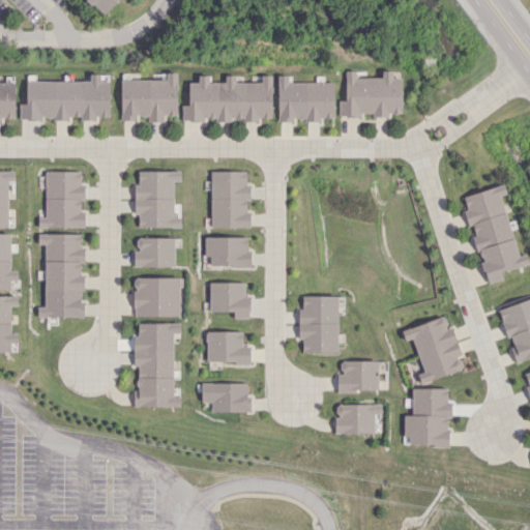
[(87,0),(102,15),(117,0),(87,0)]
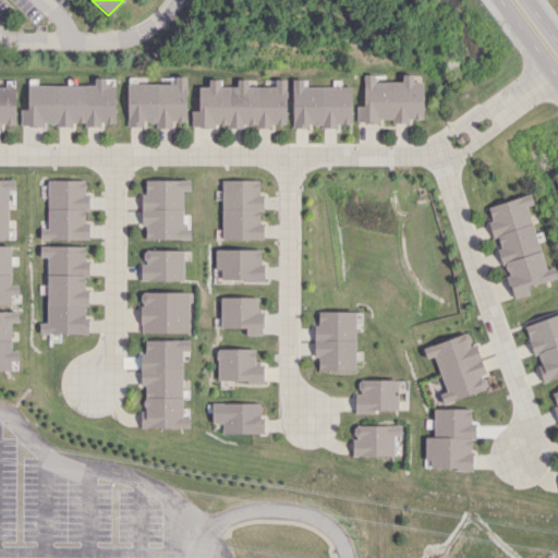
[(422,121),(423,82),(412,81),(413,74),(401,74),(401,82),(374,81),(374,74),(363,74),(362,106),(356,106),(355,121),(422,121)]
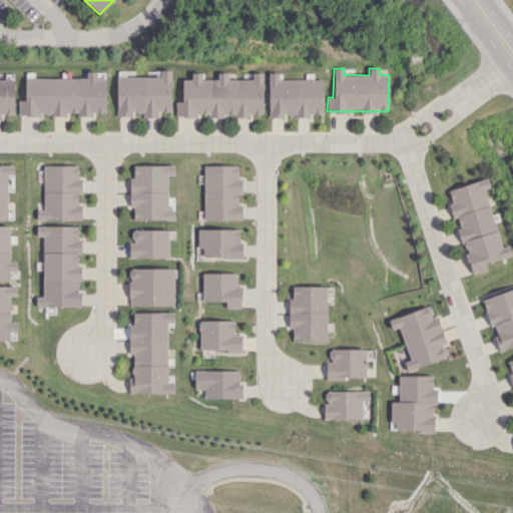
[(116,116),(132,116),(132,112),(142,112),(142,117),(157,117),(157,111),(170,111),(171,70),(160,70),(160,77),(116,76),(116,116)]
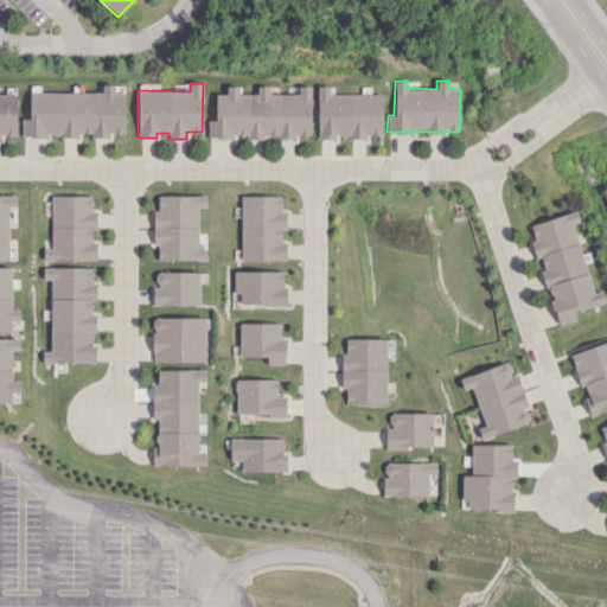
[(30,93),(30,119),(21,119),(23,136),(78,136),(78,133),(93,133),(93,138),(110,138),(110,133),(125,133),(125,93),(114,93),(114,84),(102,84),(102,93),(30,93)]
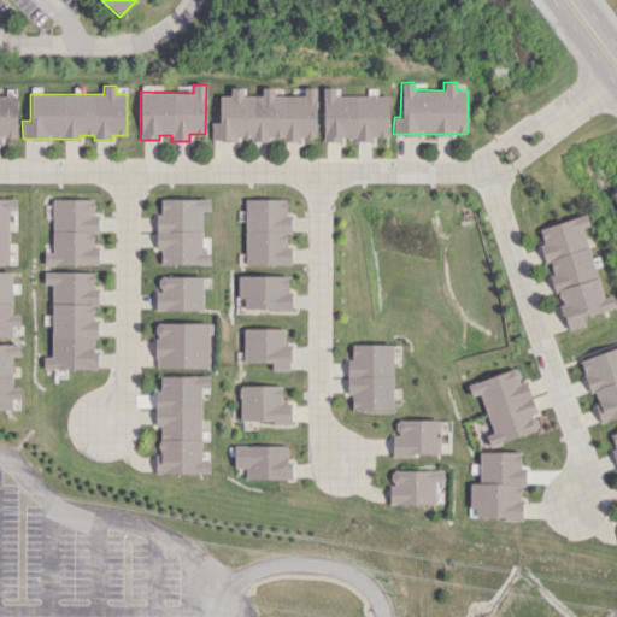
[(211,141),(238,141),(238,139),(283,139),(316,139),(316,87),(304,87),(304,95),(274,95),(274,87),(262,87),(262,95),(242,95),(242,87),(230,88),(230,95),(218,95),(219,122),(211,122),(211,141)]
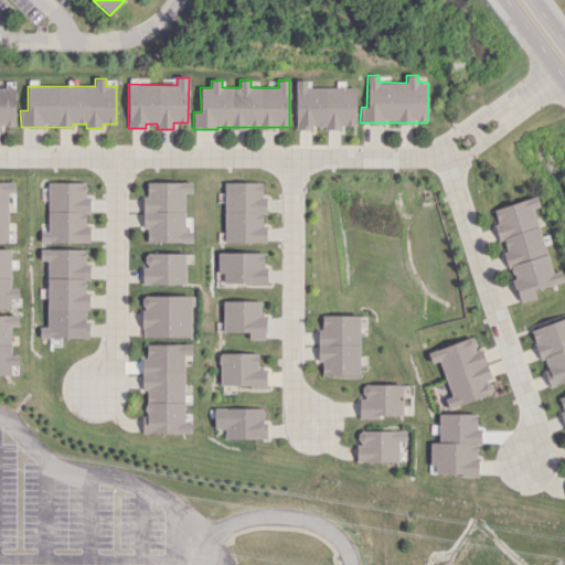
[(296,129),(311,129),(311,128),(342,128),(342,125),(355,125),(355,87),(308,86),(309,80),(296,80),(296,129)]
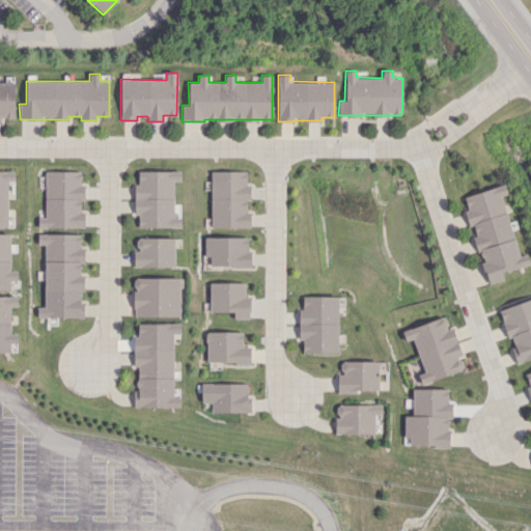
[(0,121),(1,122),(1,117),(15,118),(15,82),(0,82),(0,121)]
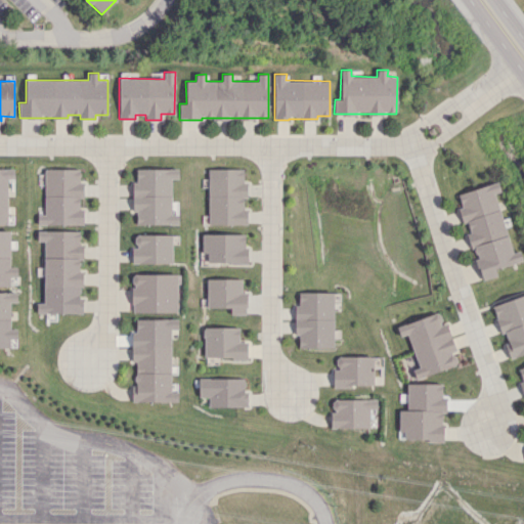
[(0,223),(8,224),(7,179),(14,178),(14,168),(0,168),(0,223)]
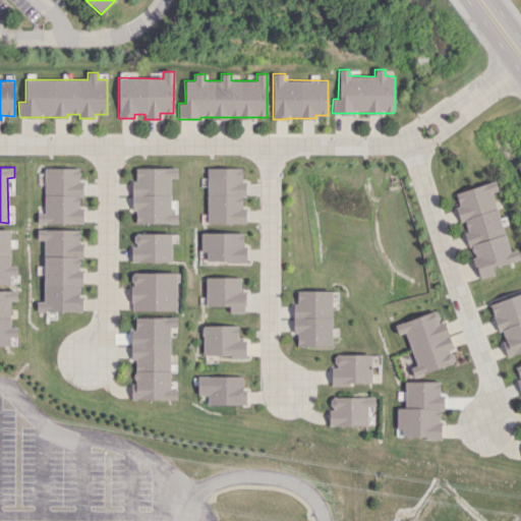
[(177,223),(177,213),(171,213),(170,177),(177,177),(177,167),(134,168),(134,181),(131,181),(131,209),(135,209),(135,223),(177,223)]
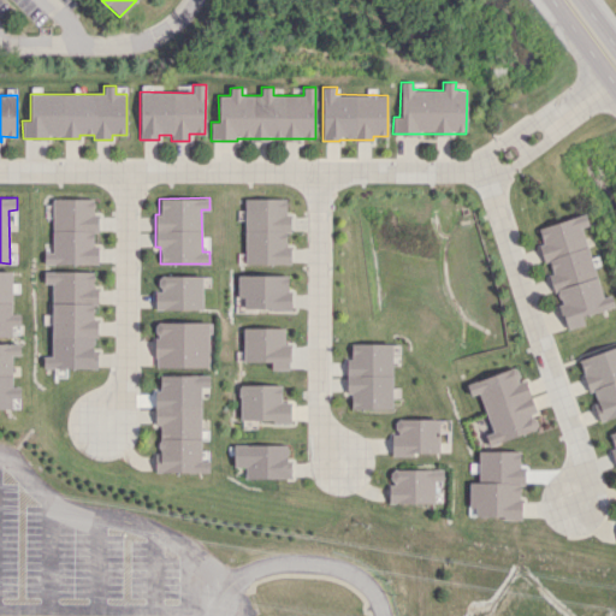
[(244,262),(290,264),(291,246),(289,246),(290,212),(286,212),(286,199),(246,197),(244,262)]
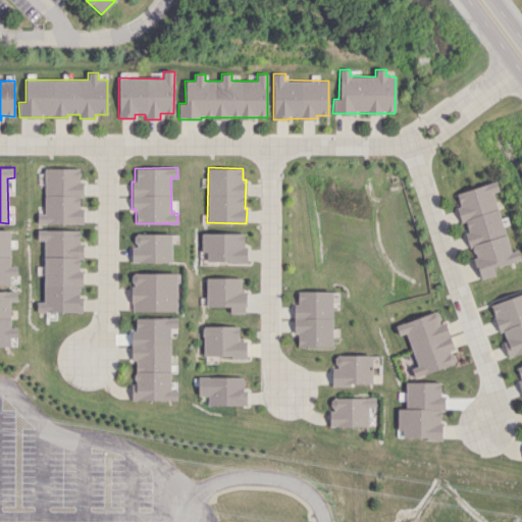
[(83,223),(84,208),(82,208),(82,180),(80,180),(80,168),(45,168),(44,213),(37,213),(37,222),(83,223)]
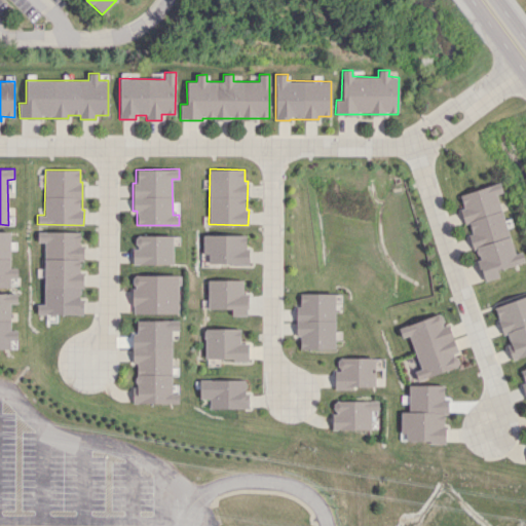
[(458,194),(462,209),(482,282),(498,277),(496,269),(524,262),(522,252),(513,254),(497,193),(502,192),(499,184),(458,194)]
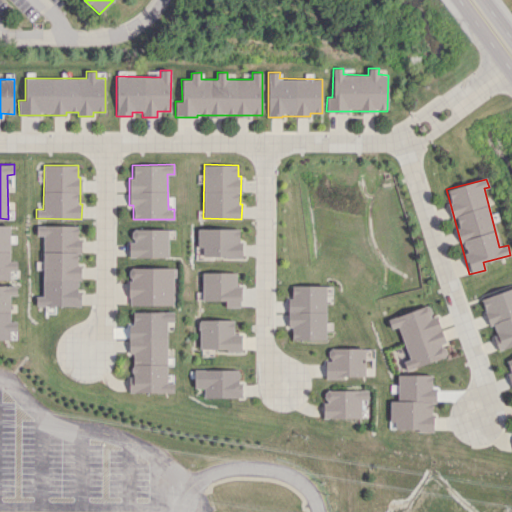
[(0,279),(10,279),(10,270),(17,270),(17,261),(9,260),(10,225),(0,225),(0,279)]
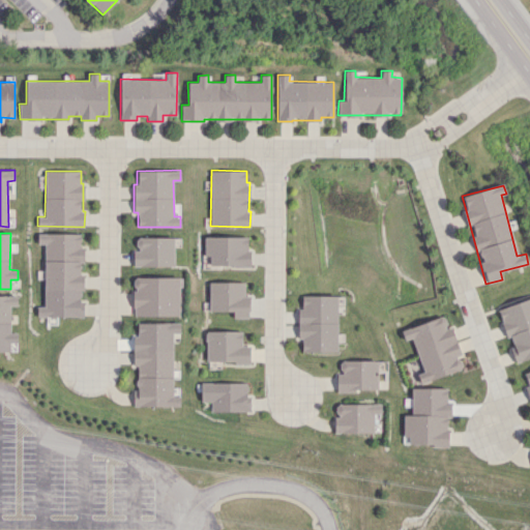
[(84,317),(84,300),(83,300),(83,273),(83,246),(81,246),(81,233),(38,233),(38,243),(45,243),(43,306),(37,306),(37,316),(84,317)]
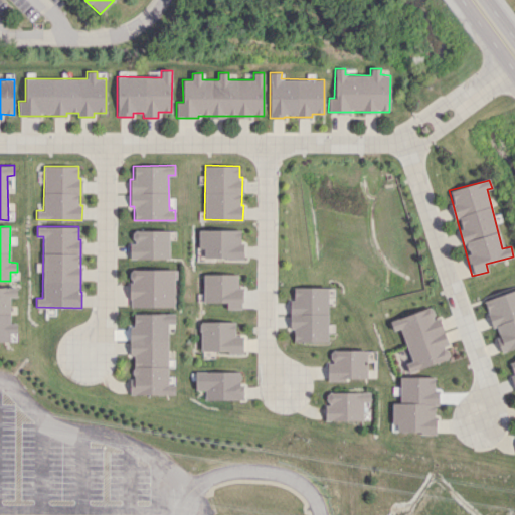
[(203,258),(242,259),(243,230),(199,229),(198,248),(204,248),(203,258)]
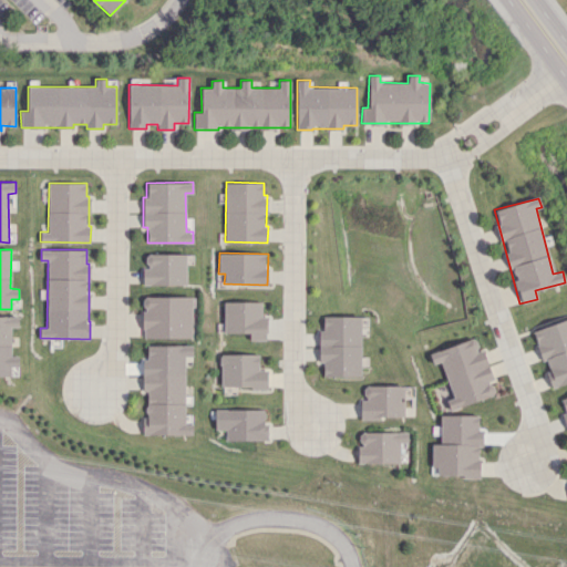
[(142,285),(186,285),(186,254),(146,254),(146,268),(143,268),(142,285)]
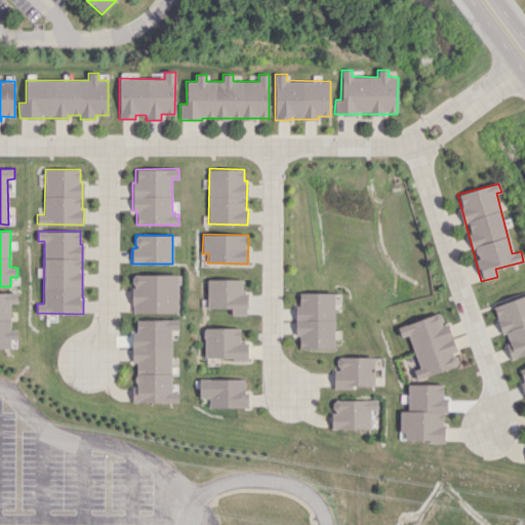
[(177,275),(132,274),(132,313),(177,313),(177,275)]
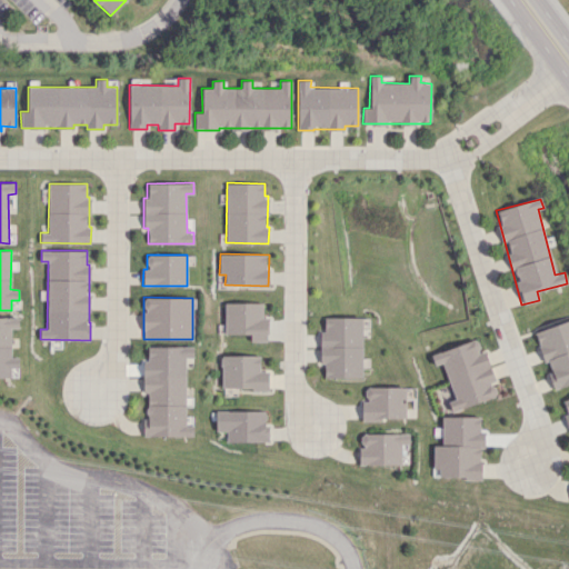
[(262,303),(225,302),(225,333),(250,335),(250,341),(268,341),(268,318),(262,317),(262,303)]
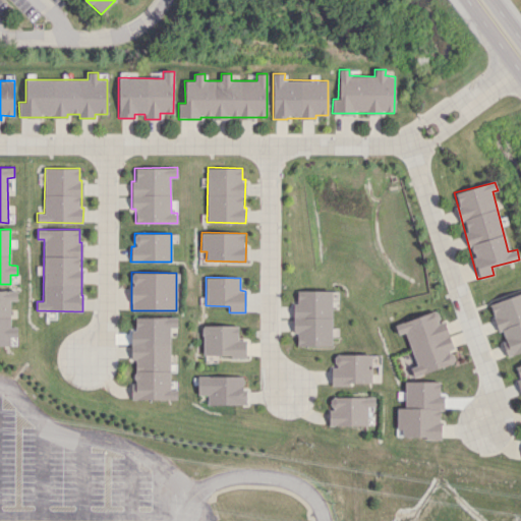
[(0,290),(0,345),(9,345),(9,336),(17,336),(17,327),(10,327),(10,300),(17,300),(17,290),(0,290)]
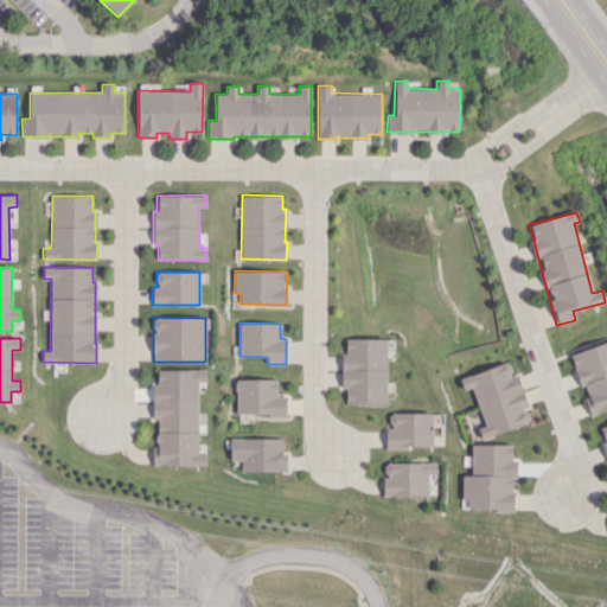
[(345,403),(385,403),(387,339),(343,338),(342,388),(345,388),(345,403)]
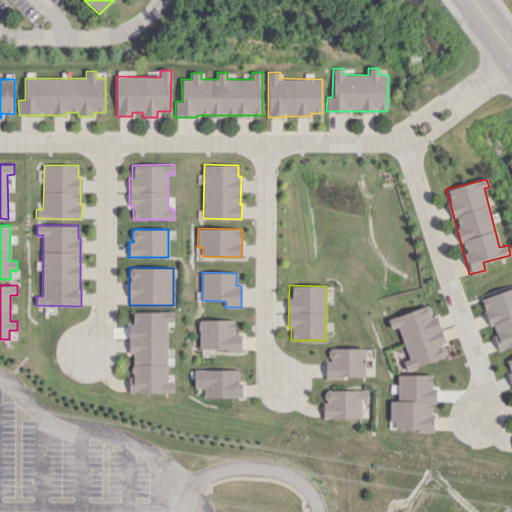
[(511,288),(480,297),(489,327),(491,326),(498,349),(511,344),(511,288)]
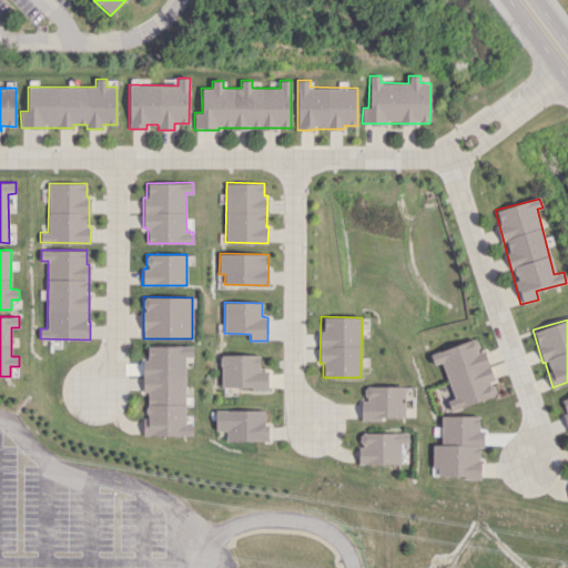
[(430,353),(434,365),(442,362),(453,398),(447,401),(449,411),(496,396),(490,381),(494,379),(484,350),(479,352),(476,338),(430,353)]
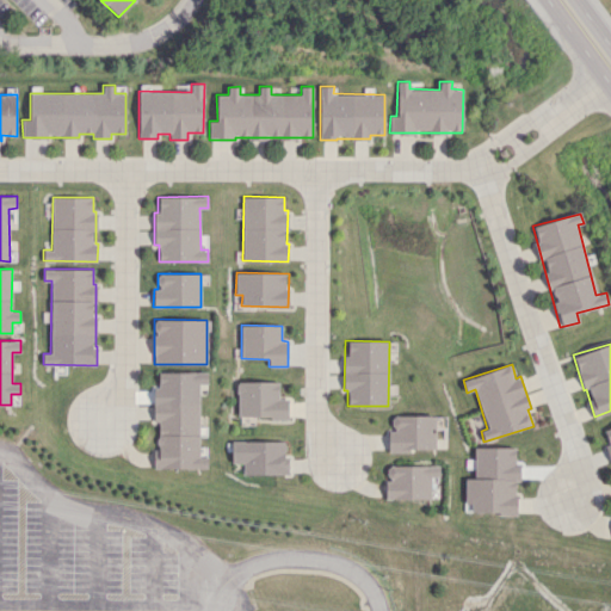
[(199,456),(199,384),(207,383),(207,371),(154,372),(155,420),(156,420),(156,468),(207,468),(207,456),(199,456)]
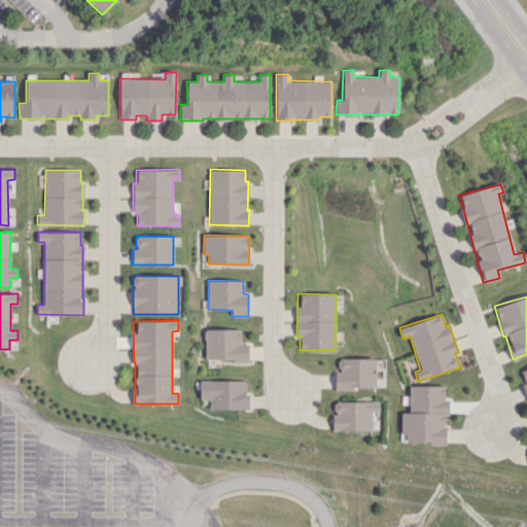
[(241,329),(205,328),(205,360),(248,360),(249,344),(241,344),(241,329)]
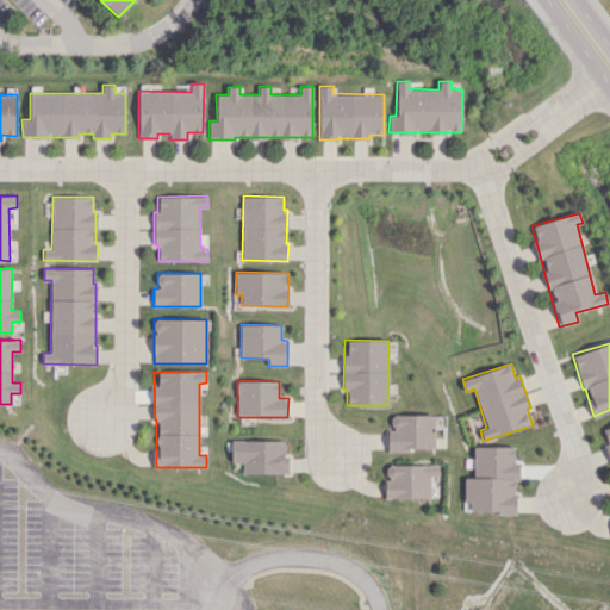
[(387,430),(387,449),(434,450),(435,416),(392,415),(391,430),(387,430)]
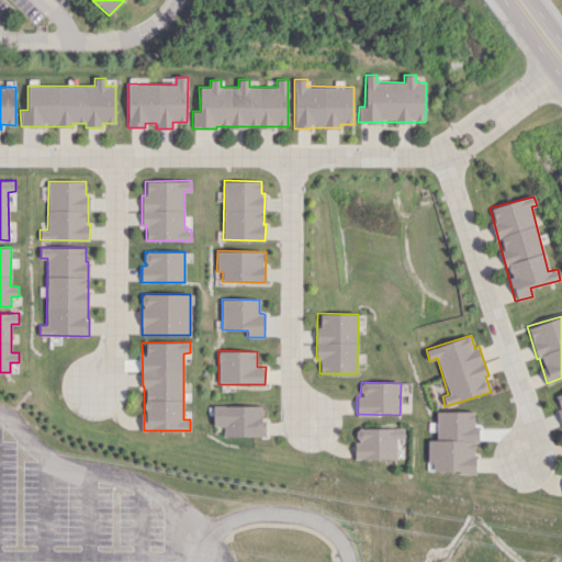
[(561,392),(552,396),(561,422),(561,392)]
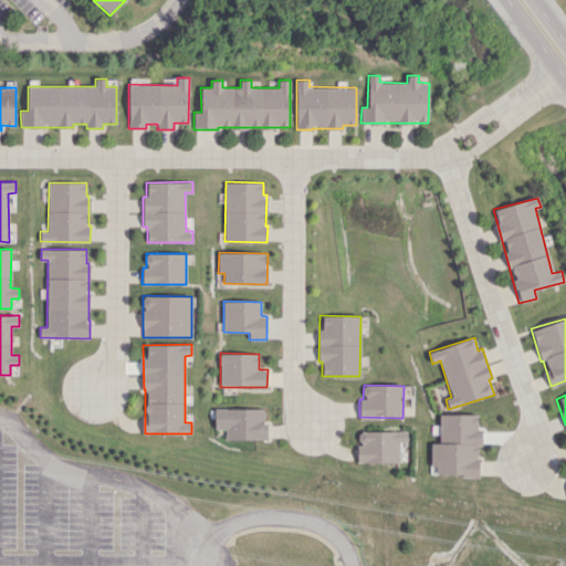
[(264,408),(215,409),(215,429),(224,429),(224,440),(268,439),(268,421),(264,421),(264,408)]
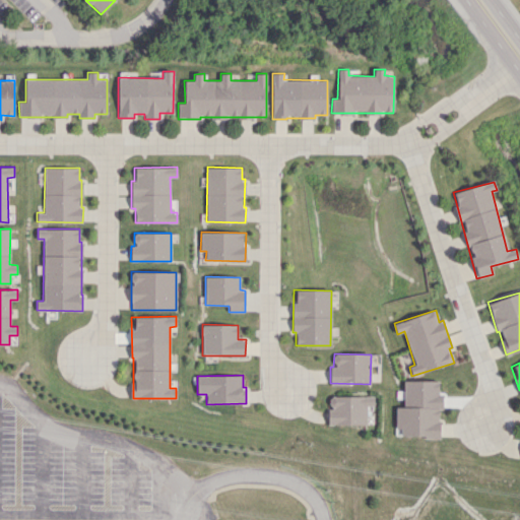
[(403,407),(396,407),(395,428),(401,428),(401,436),(439,437),(440,409),(443,409),(443,393),(438,393),(439,381),(404,380),(403,407)]
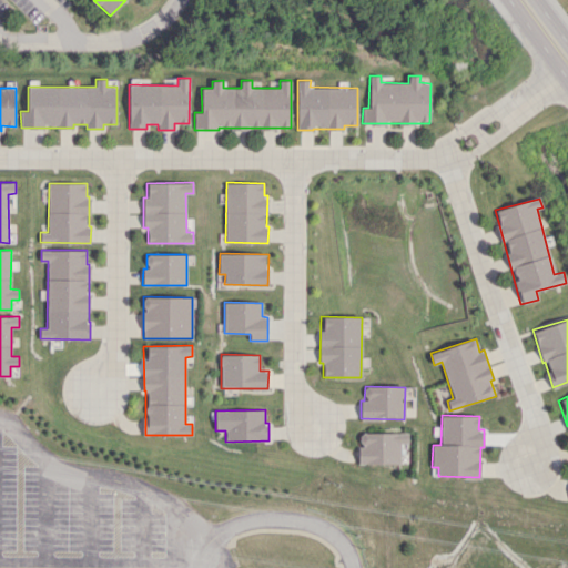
[(399,464),(399,445),(408,445),(408,433),(361,433),(361,447),(357,447),(358,464),(399,464)]
